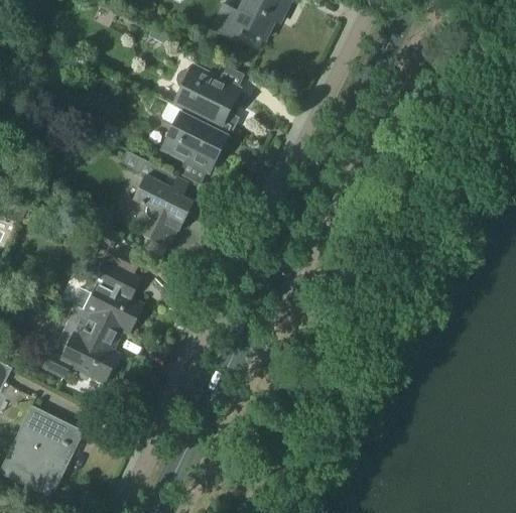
[(218,27),(240,38),(245,29),(265,39),(279,11),(284,14),(291,0),(242,0),(238,9),(229,5),(218,27)]
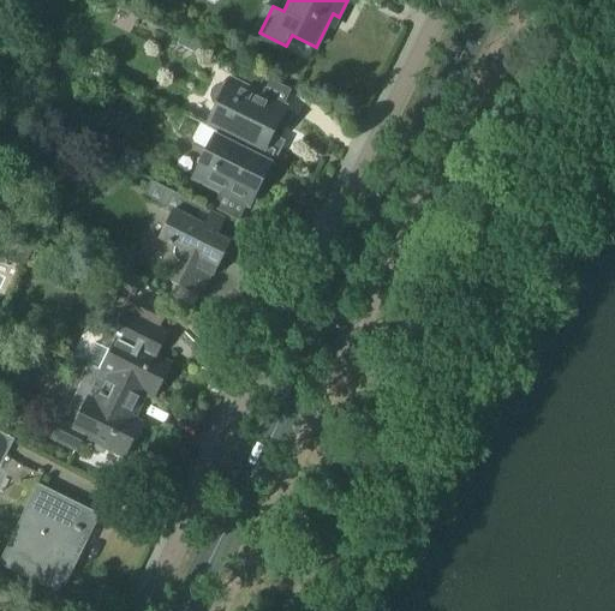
[(209,123),(187,112),(187,113),(274,156),(278,149),(267,143),(286,106),(232,78),(230,83),(224,82),(219,83),(214,88),(213,94),(215,99),(220,103),(209,123)]
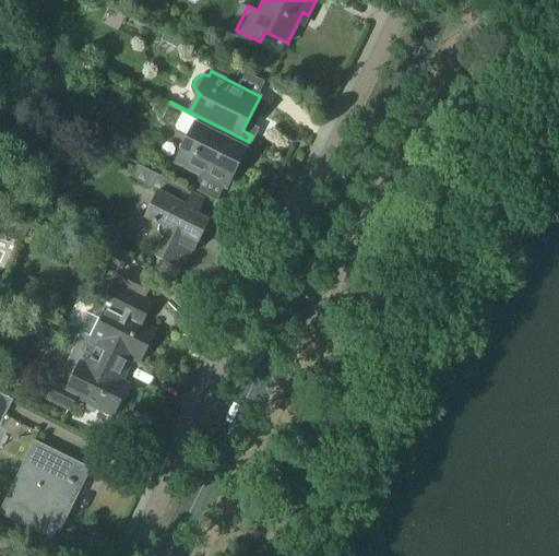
[(190,134),(178,158),(227,184),(249,142),(170,103),(169,104),(182,110),(176,123),(177,128),(190,134)]
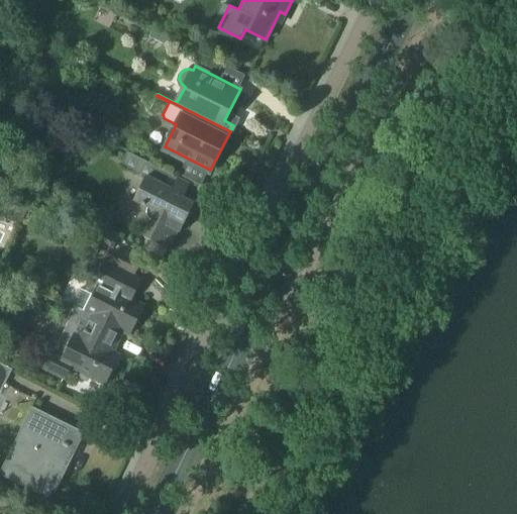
[(143,236),(148,238),(169,248),(178,230),(180,231),(194,202),(183,197),(190,182),(128,151),(121,165),(144,176),(133,200),(147,208),(146,210),(146,214),(148,217),(151,220),(143,236)]
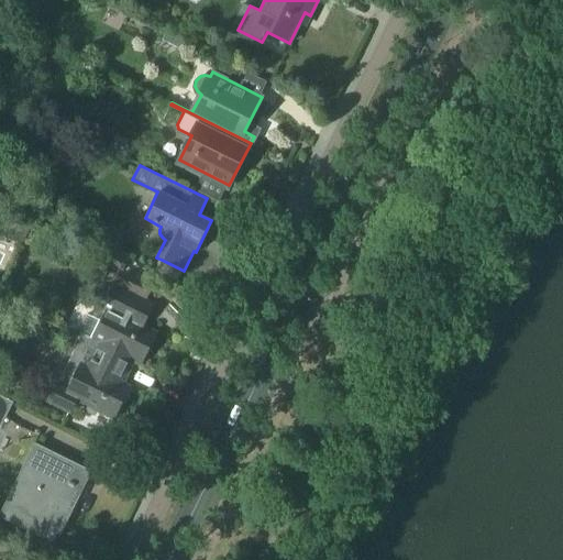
[(13,215),(3,235),(22,245),(32,223),(13,215)]
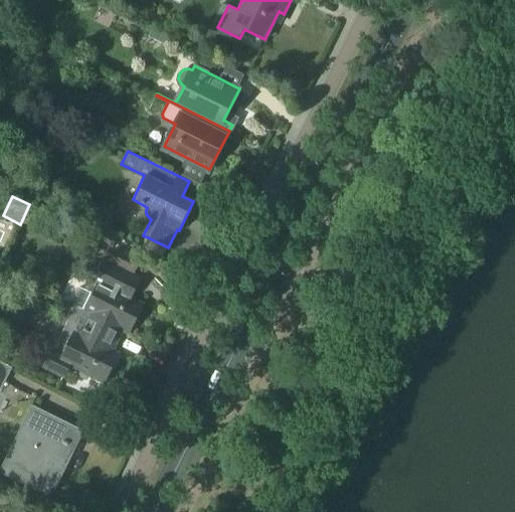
[(140,260),(114,246),(120,236),(99,225),(92,238),(110,246),(92,284),(96,286),(93,293),(77,286),(69,303),(74,306),(83,310),(123,330),(129,333),(143,303),(131,297),(141,277),(133,273),(140,260)]
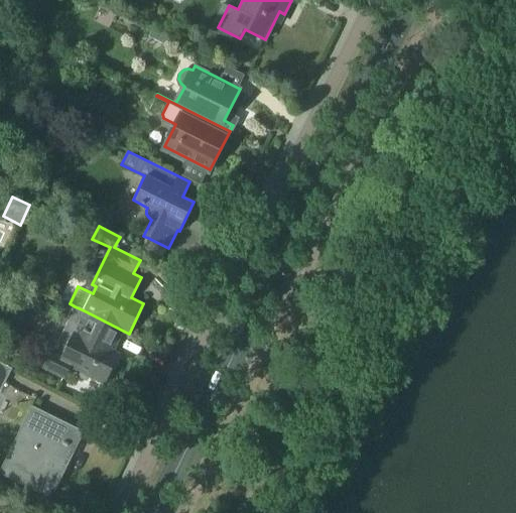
[(42,366),(65,377),(70,366),(104,383),(119,354),(113,351),(123,331),(84,310),(75,306),(63,329),(73,334),(61,355),(51,350),(42,366)]
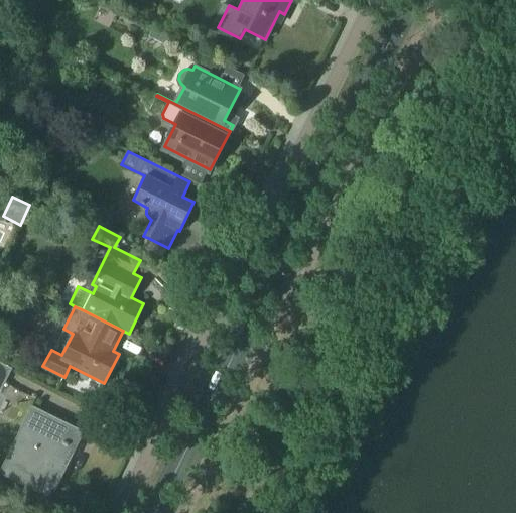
[(0,361),(0,390),(0,391),(12,368),(0,361)]
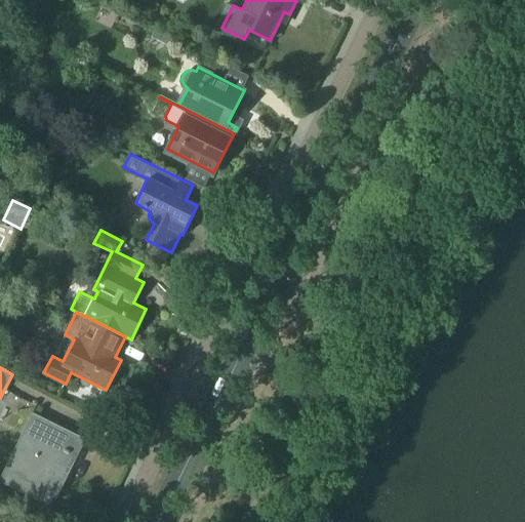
[(82,437),(33,412),(4,471),(56,497),(68,475),(65,474),(82,437)]
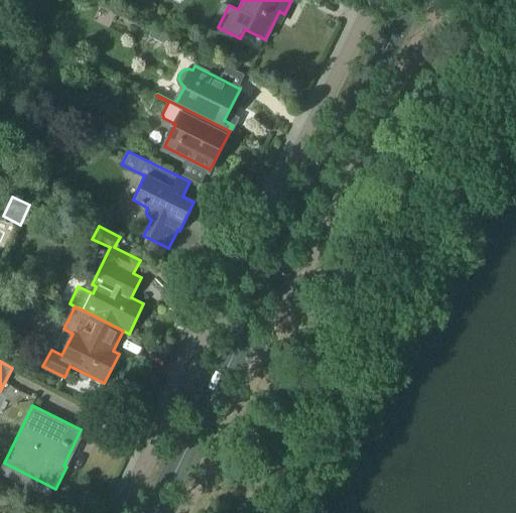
All buildings are outlined.
